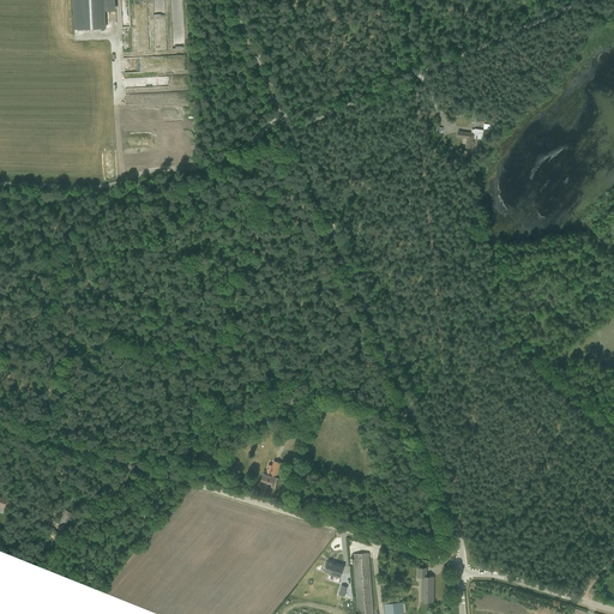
[(71,0),(73,29),(106,28),(104,0),(71,0)]
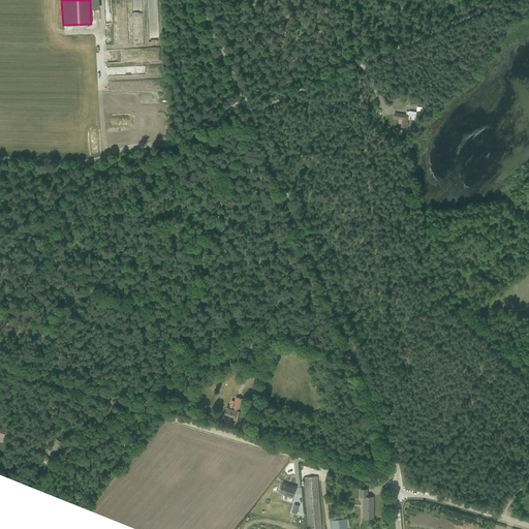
[(476,61),(481,57),(475,51),(471,56),(476,61)]
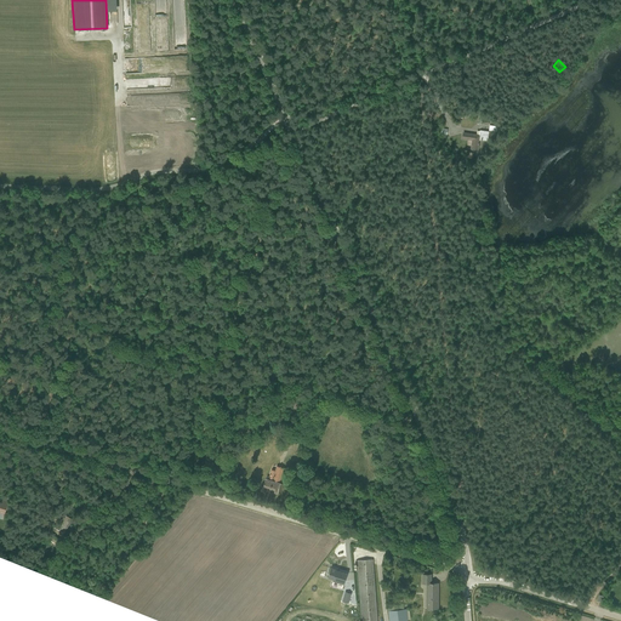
[(471,149),(478,151),(480,140),(488,141),(489,132),(479,131),(479,135),(463,132),(462,140),(472,141),(471,149)]
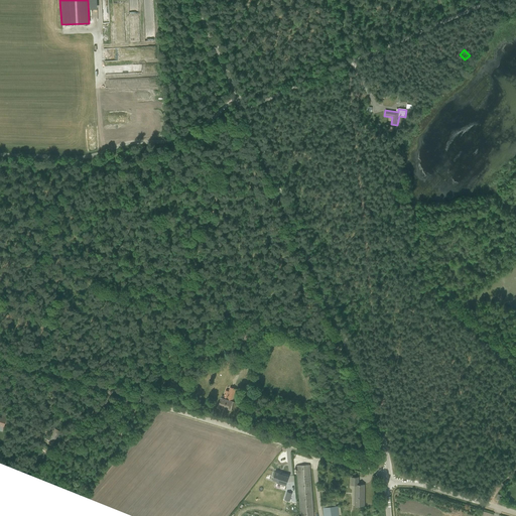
[(218,406),(230,410),(233,401),(239,403),(242,391),(230,387),(228,391),(226,390),(223,398),(221,397),(218,406)]
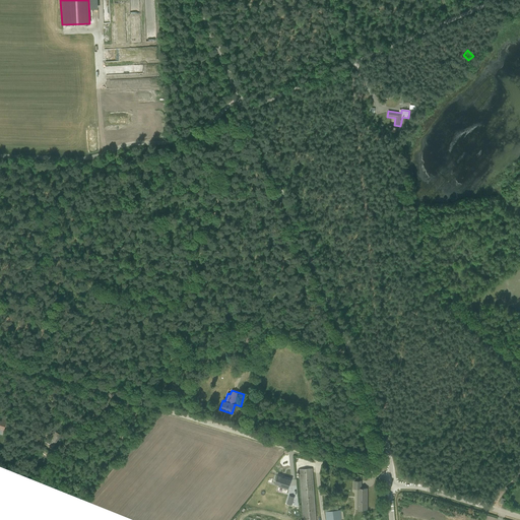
[(46,442),(53,446),(60,435),(54,431),(46,442)]
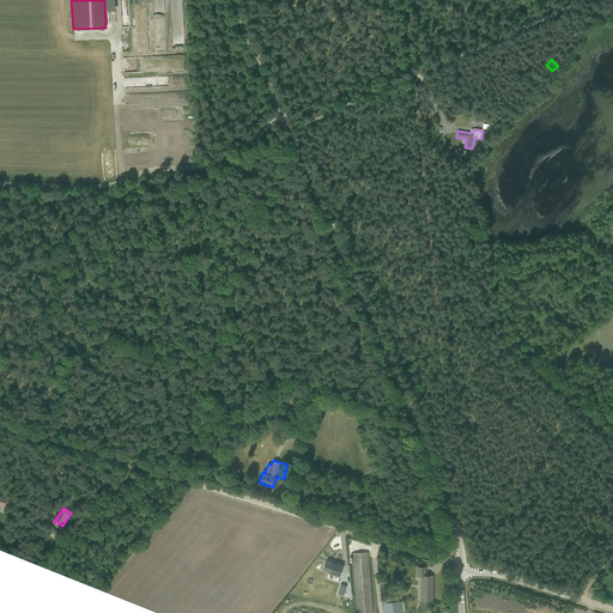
[(58,541),(52,548),(55,552),(61,545),(58,541)]
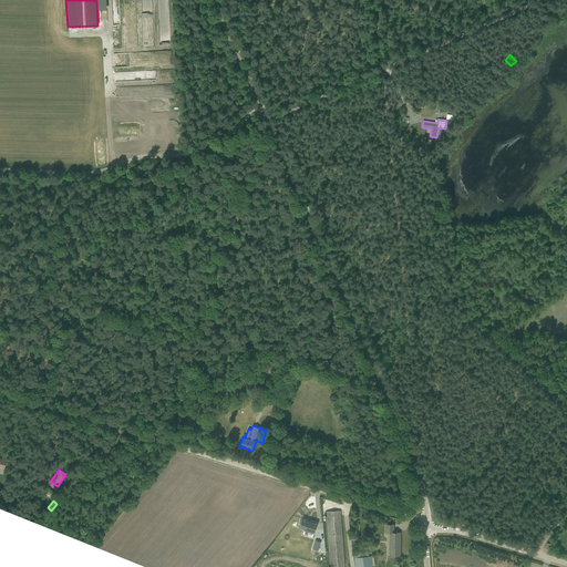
[(55,515),(51,511),(50,512),(59,521),(62,518),(58,514),(55,515)]
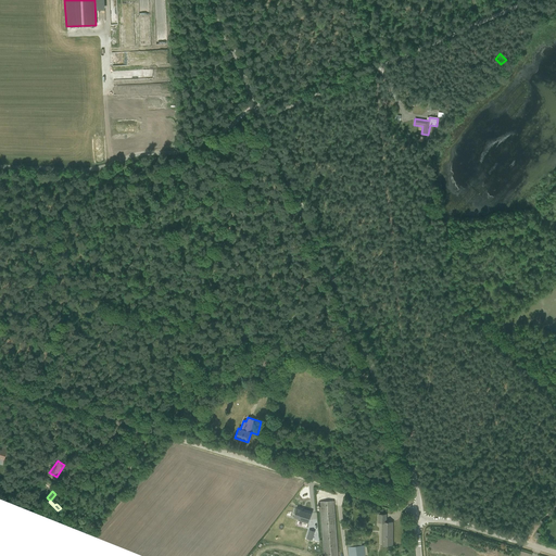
[(324,555),(337,555),(333,501),(320,502),(324,555)]
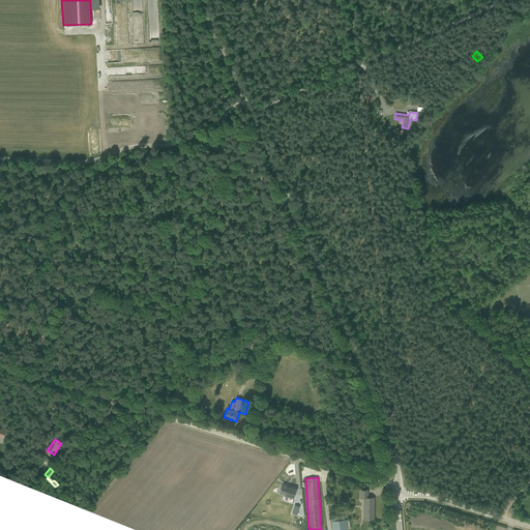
[(283,495),(299,494),(299,484),(283,487),(283,495)]
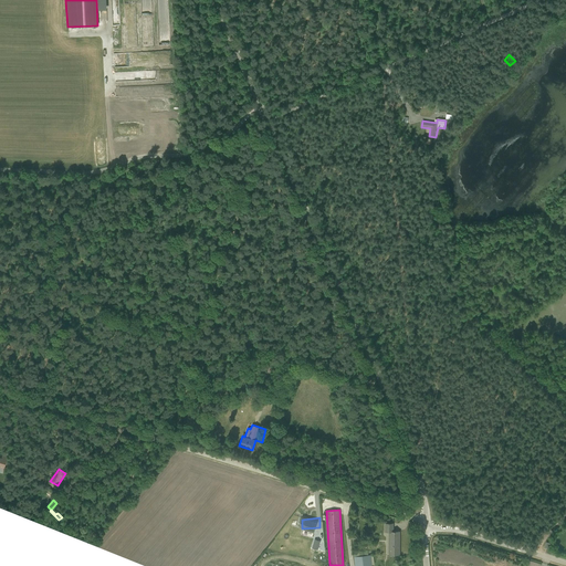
[(387,555),(399,555),(399,532),(392,532),(392,524),(385,524),(385,533),(387,533),(387,555)]
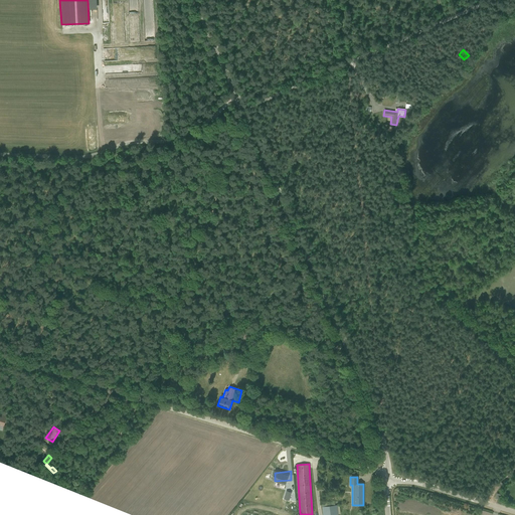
[(269,492),(276,491),(277,491),(276,484),(274,484),(273,481),(267,482),(269,492)]
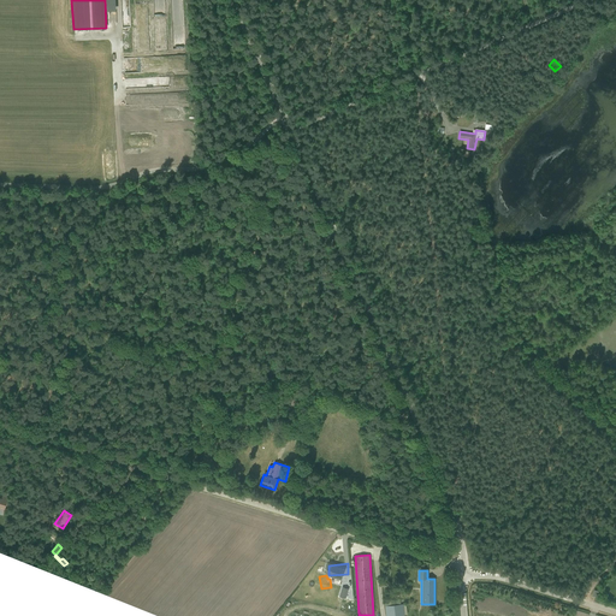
[(386,615),(404,615),(407,615),(407,608),(403,608),(403,604),(401,604),(400,600),(385,602),(386,615)]
